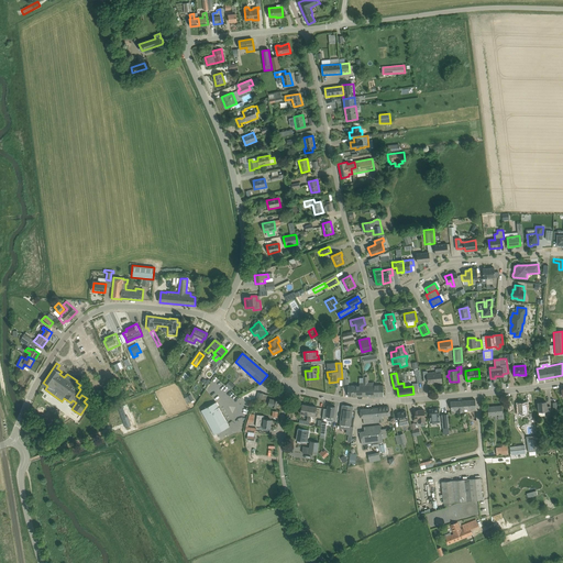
[(442,383),(441,373),(437,374),(437,373),(431,373),(431,374),(428,374),(428,381),(428,383),(437,382),(437,384),(442,383)]
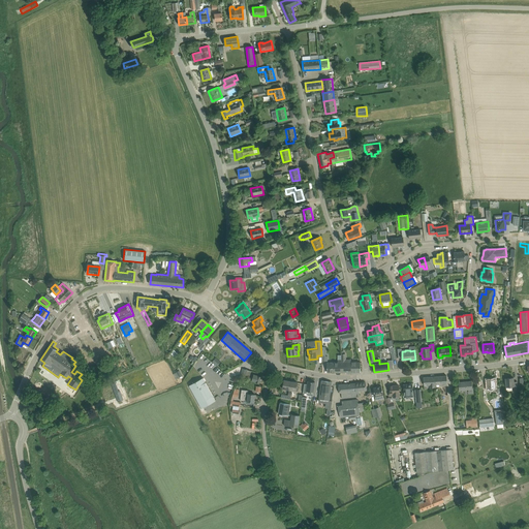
[(212,362),(217,366),(221,362),(216,358),(212,362)]
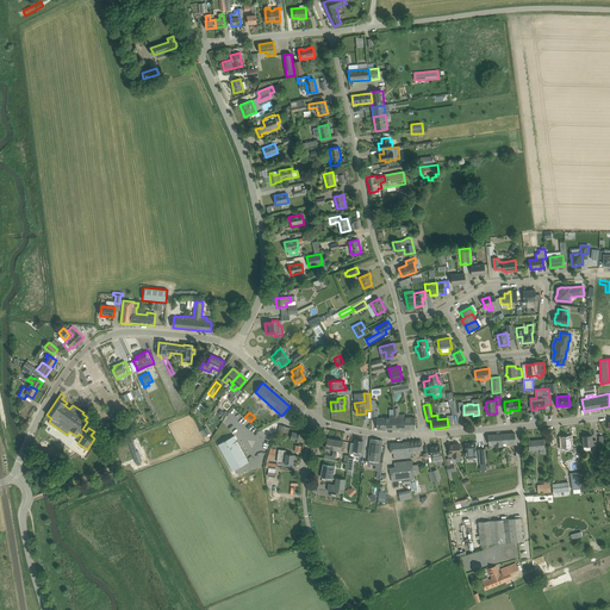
[(399,415),(393,415),(393,418),(393,429),(416,429),(416,418),(410,418),(399,418),(399,415)]
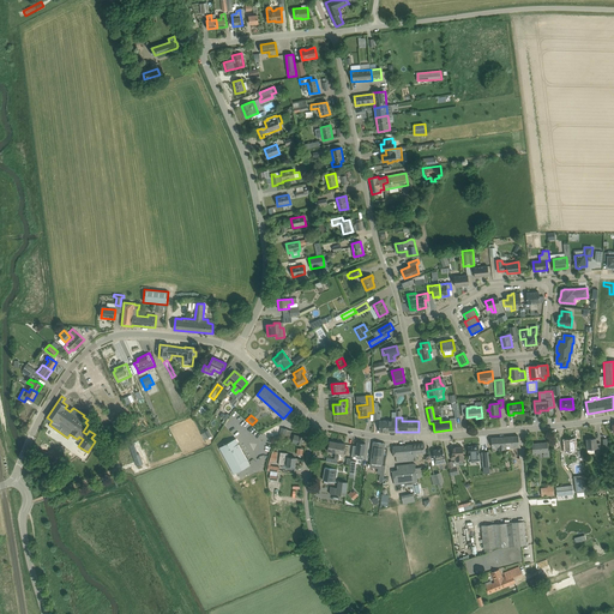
[(396,432),(396,421),(380,421),(380,432),(396,432)]
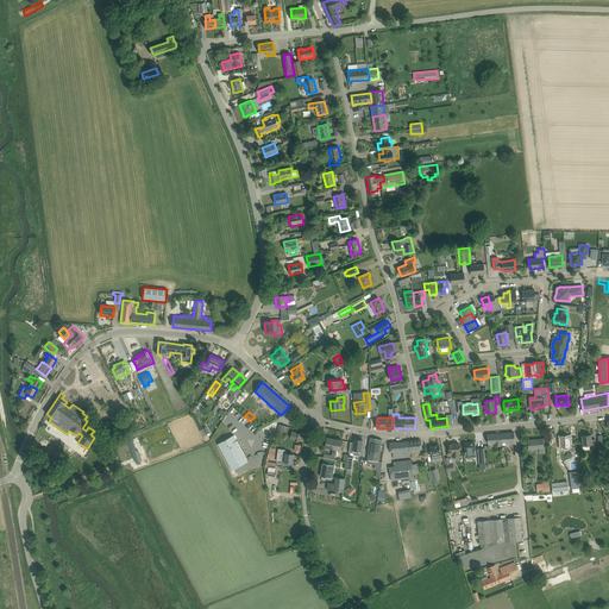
[(276,433),(287,437),(289,427),(290,426),(280,424),(276,433)]
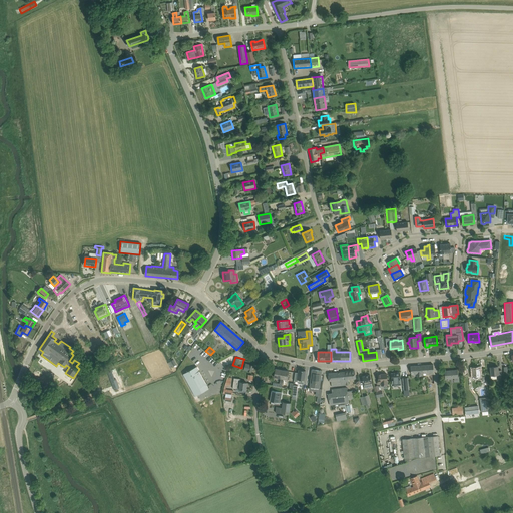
[(168,363),(171,368),(177,365),(173,359),(168,363)]
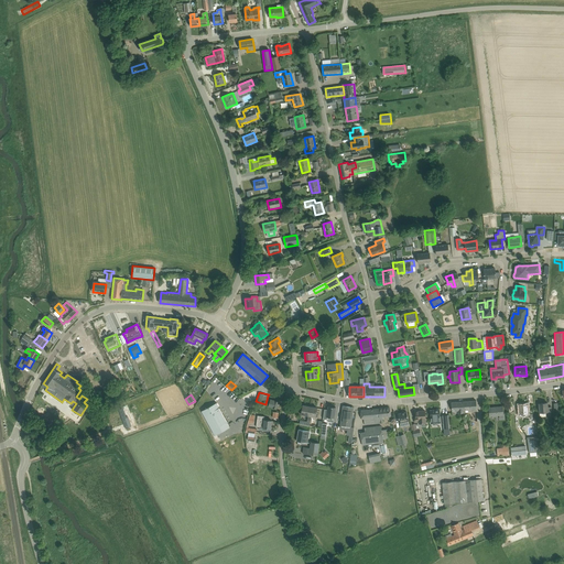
[(268,407),(277,409),(279,402),(270,399),(268,407)]
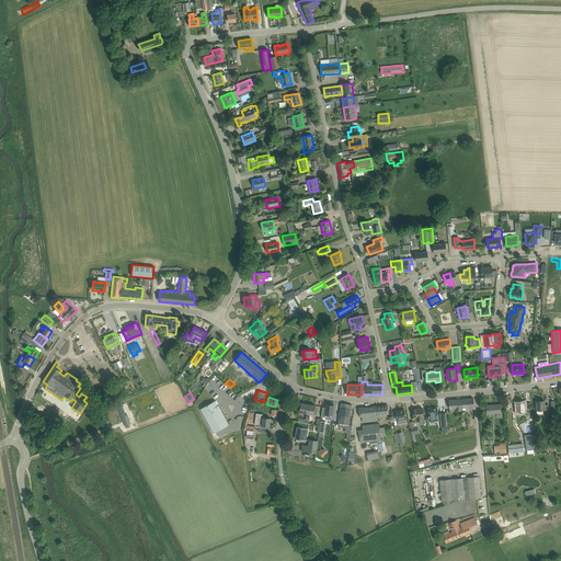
[(474,409),(473,399),(449,400),(449,405),(449,409),(454,409),(454,411),(462,410),(462,408),(466,407),(466,410),(474,409)]
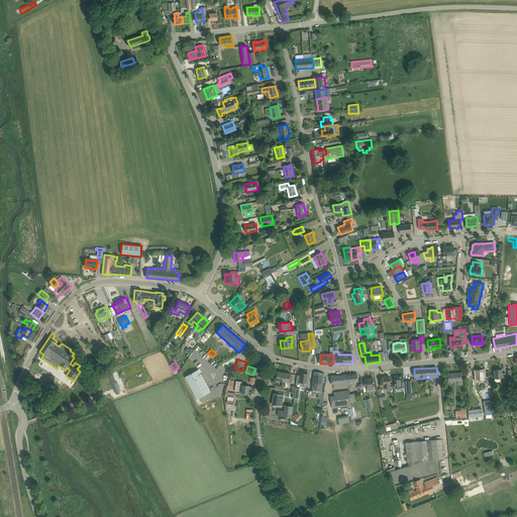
[(185,377),(197,399),(211,392),(198,370),(185,377)]
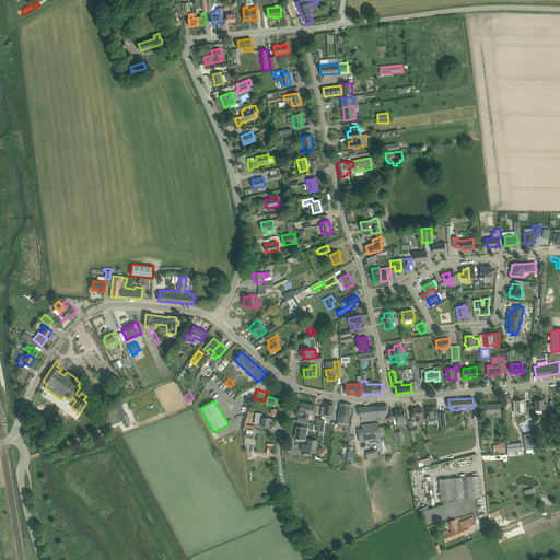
[(535,400),(536,406),(536,409),(543,409),(543,415),(548,413),(547,404),(544,405),(544,400),(535,400)]
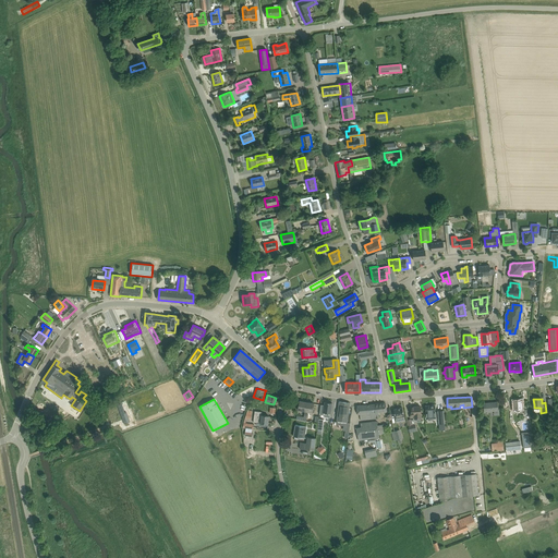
[(518,410),(518,413),(523,413),(522,400),(513,401),(514,410),(518,410)]
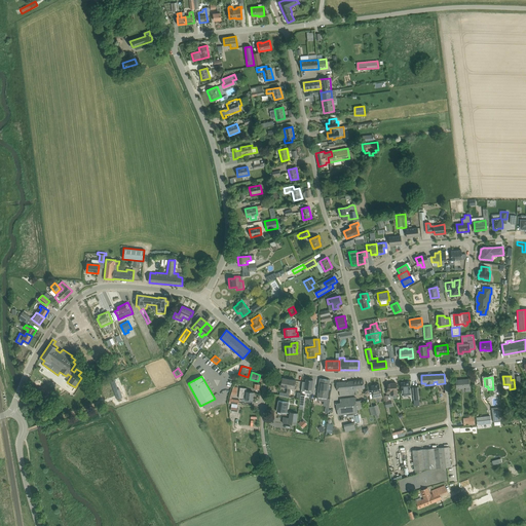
[(288,387),(287,392),(286,397),(289,397),(291,388),(294,388),(296,380),(289,379),(288,387)]
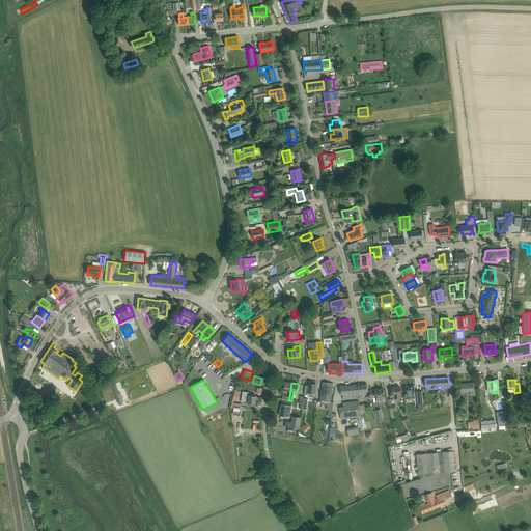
[(305,386),(304,395),(308,395),(309,393),(314,394),(315,384),(308,383),(308,386),(305,386)]
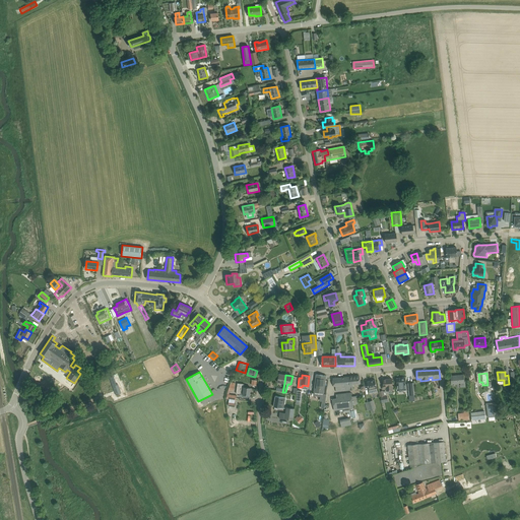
[(326,376),(316,375),(314,392),(324,393),(326,376)]
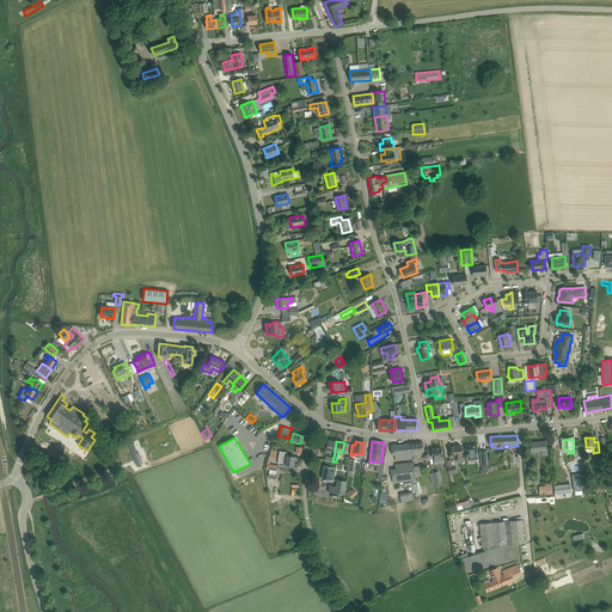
[(531,442),(531,452),(546,450),(545,441),(531,442)]
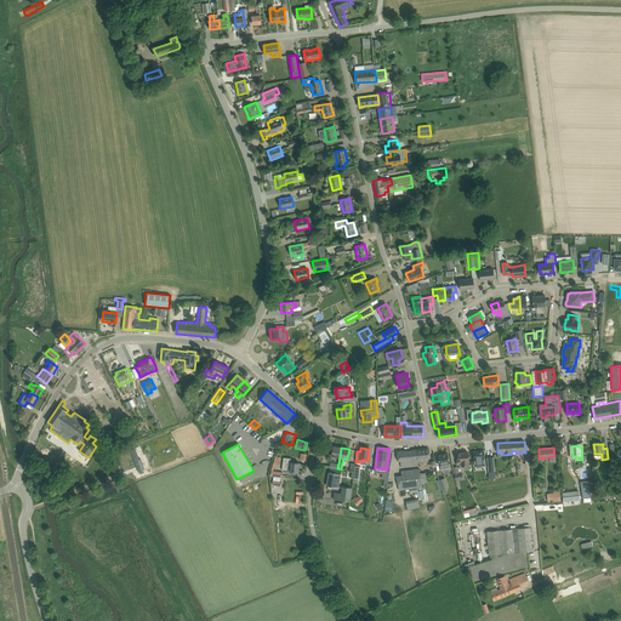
[(429,449),(397,451),(398,461),(400,461),(400,467),(422,466),(421,459),(429,457),(429,449)]
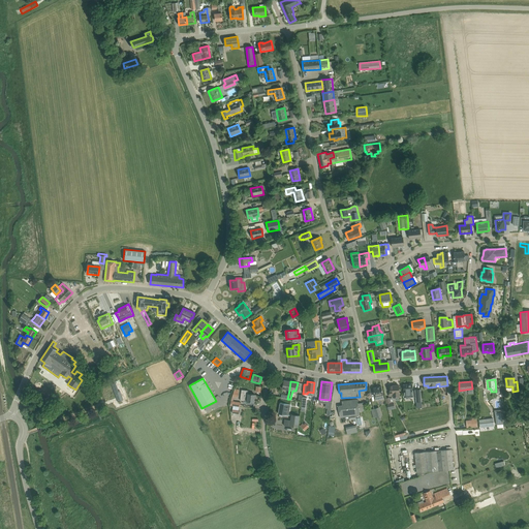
[(412,384),(403,385),(404,391),(404,397),(413,397),(412,390),(412,384)]
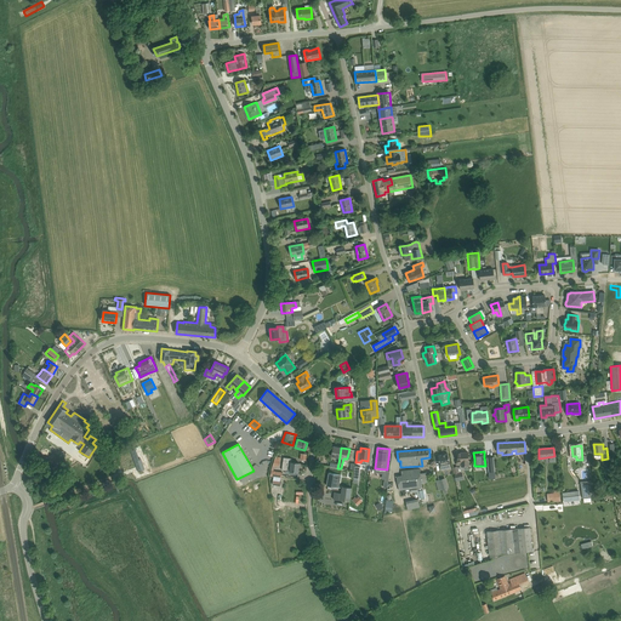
[(457,461),(456,461),(456,465),(462,465),(462,467),(469,466),(468,453),(457,453),(457,461)]
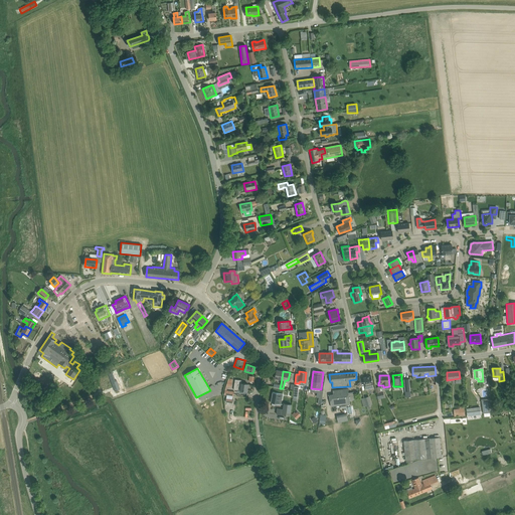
[(371,376),(363,378),(365,386),(366,389),(373,388),(373,385),(371,376)]
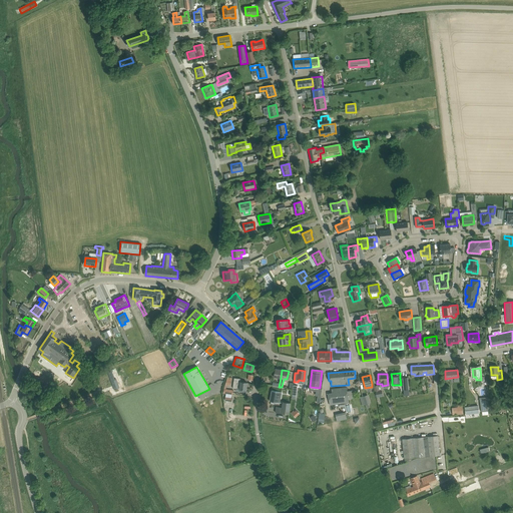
[(224,389),(225,389),(227,384),(231,385),(232,378),(227,377),(224,389)]
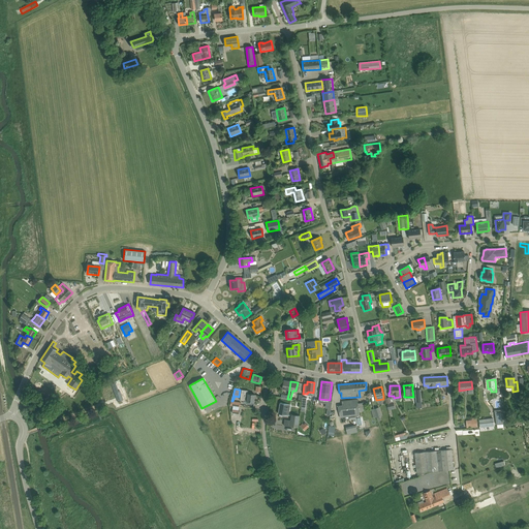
[(241,400),(243,401),(254,402),(255,395),(248,394),(249,391),(244,390),(242,390),(241,400)]
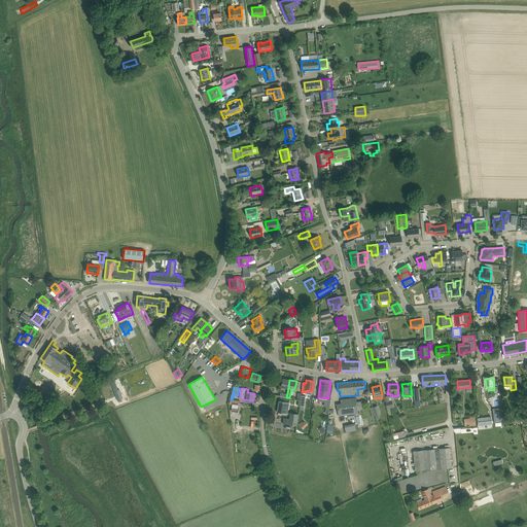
[(384,396),(386,408),(393,407),(392,399),(389,400),(388,395),(384,396)]
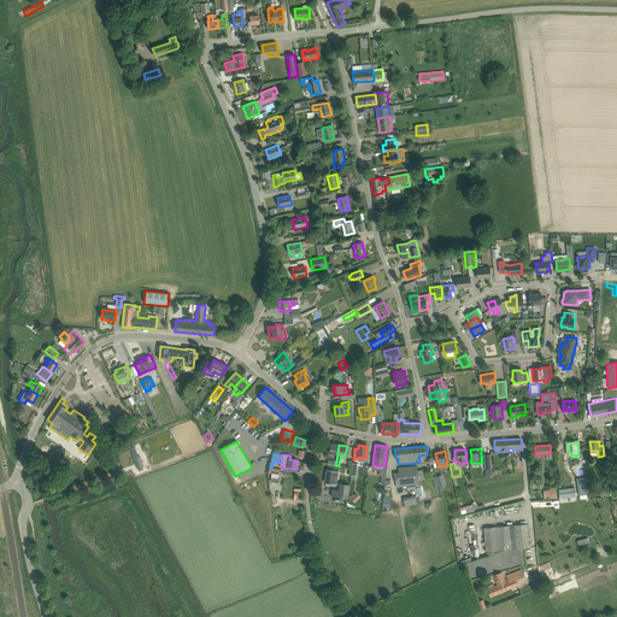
[(399,472),(395,472),(397,487),(419,485),(418,480),(417,470),(417,465),(399,468),(399,472)]
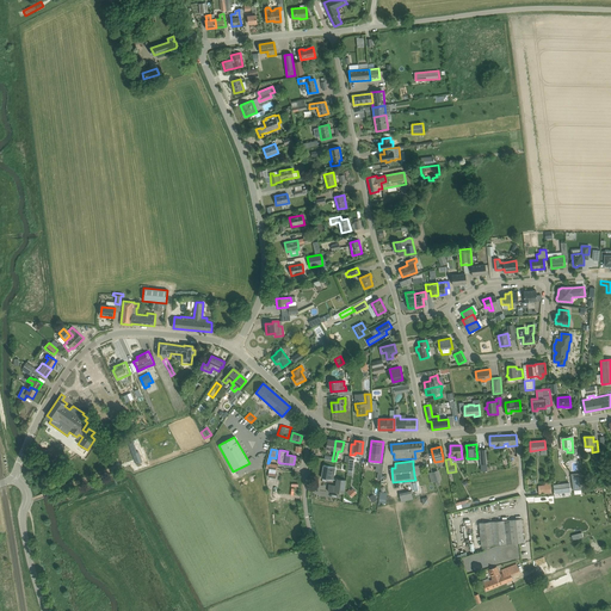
[(321,477),(333,480),(335,467),(323,466),(321,477)]
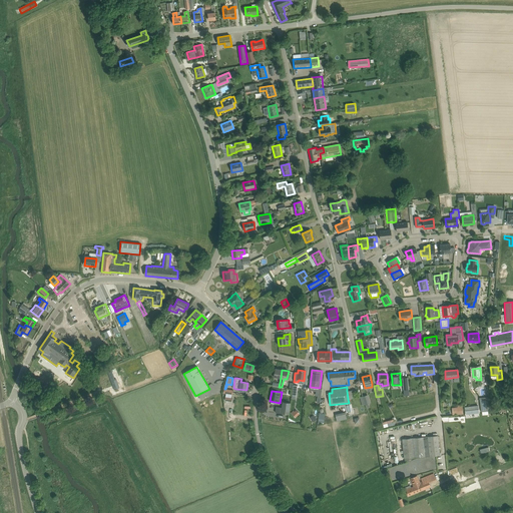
[(479,398),(481,412),(489,411),(488,397),(479,398)]
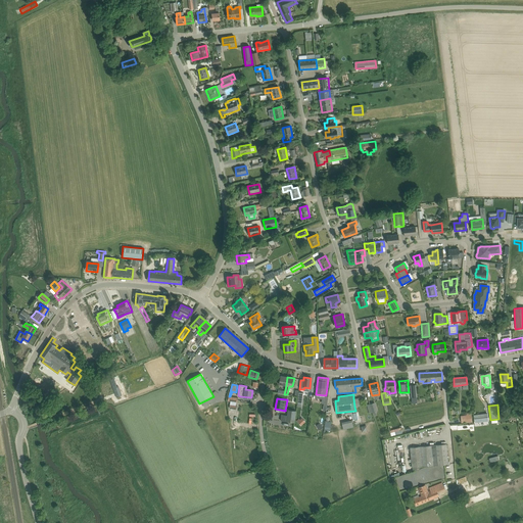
[(287,421),(295,422),(296,410),(288,409),(287,421)]
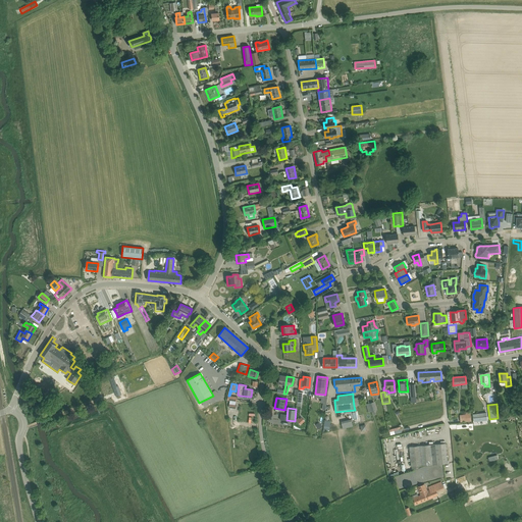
[(460,415),(461,421),(471,420),(470,412),(465,413),(466,415),(460,415)]
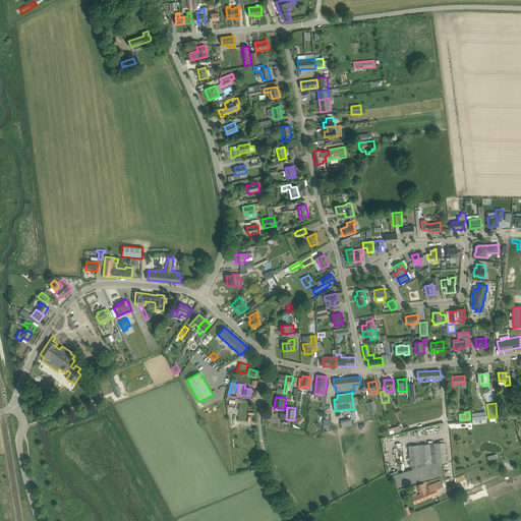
[(485,418),(484,411),(471,412),(472,419),(485,418)]
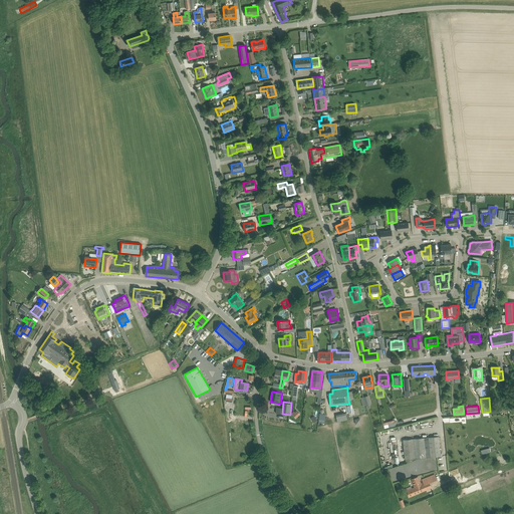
[(346,413),(335,415),(337,422),(347,420),(346,413)]
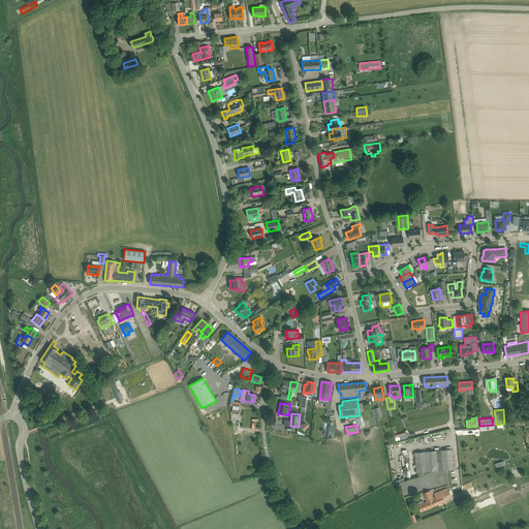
[(417,473),(417,476),(419,476),(419,475),(424,475),(424,472),(454,469),(452,449),(425,452),(414,453),(416,473),(417,473)]
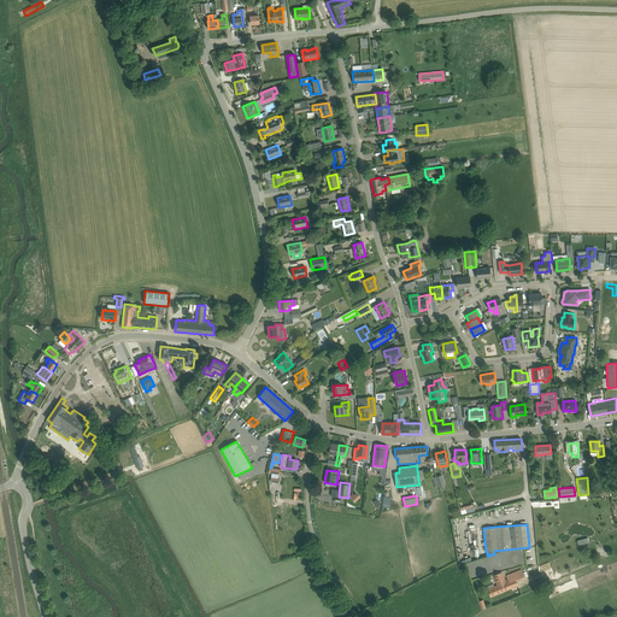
[(498,585),(488,588),(491,597),(518,586),(517,582),(526,579),(522,570),(506,576),(507,579),(504,580),(501,573),(494,575),(498,585)]
